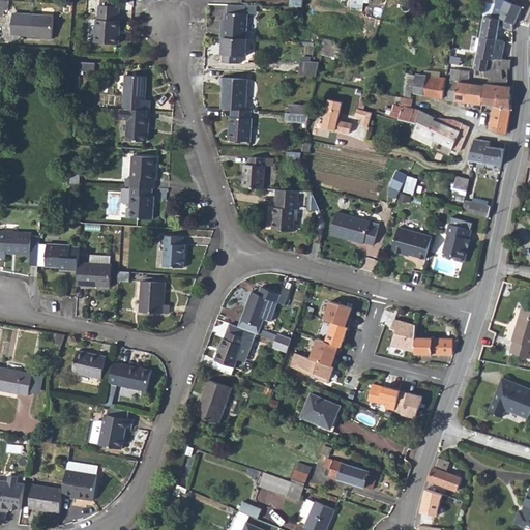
[(102,0),(102,7),(120,8),(120,0),(102,0)]
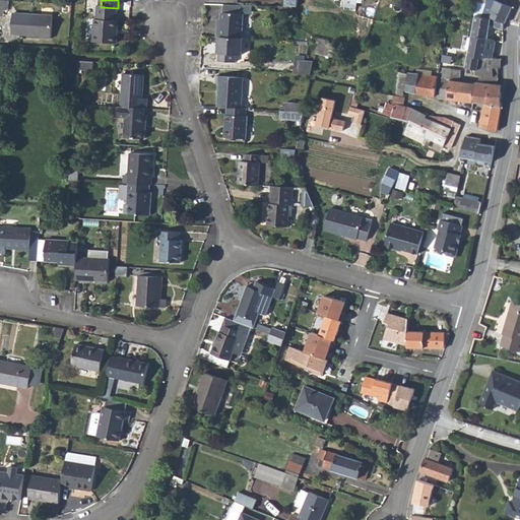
[(490,0),(486,0),(484,5),(483,11),(481,18),(489,19),(504,24),(506,24),(513,8),(490,0)]
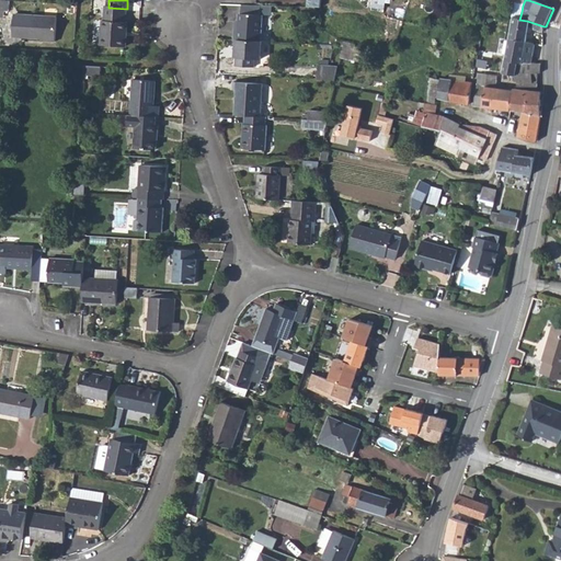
[(513,19),(508,41),(525,44),(529,29),(531,29),(531,30),(542,33),(544,26),(527,21),(519,20),(522,12),(523,6),(514,3),(512,18),(513,19)]
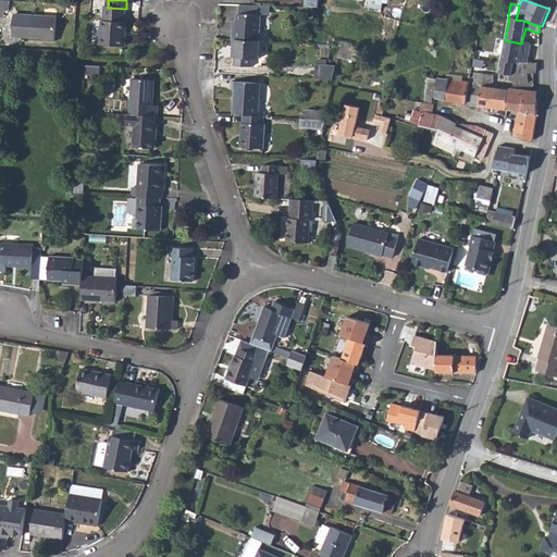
[(107,8),(106,22),(126,24),(127,9),(126,9),(108,8),(107,8)]
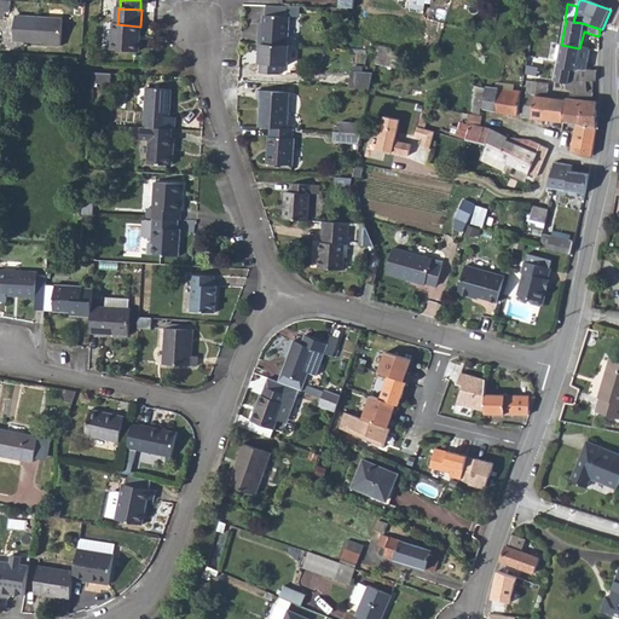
[(17,15),(15,40),(50,44),(50,45),(62,46),(63,19),(17,15)]
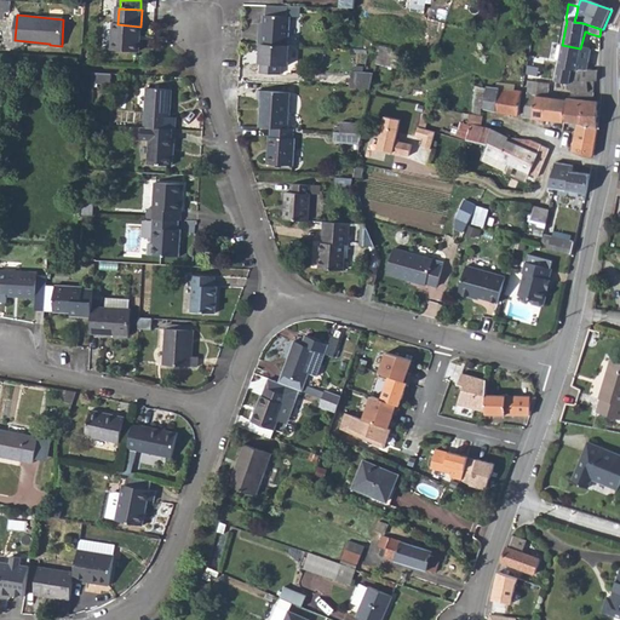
[(253,33),(253,45),(254,45),(282,46),(283,18),(258,16),(258,24),(258,33),(253,33)]
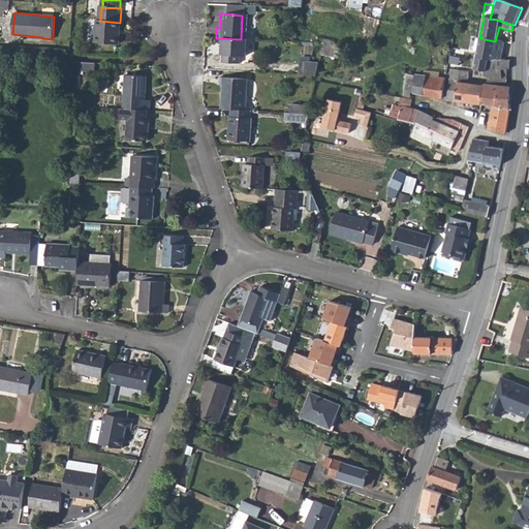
[(100,21),(98,21),(97,44),(119,45),(121,23),(120,23),(100,21)]
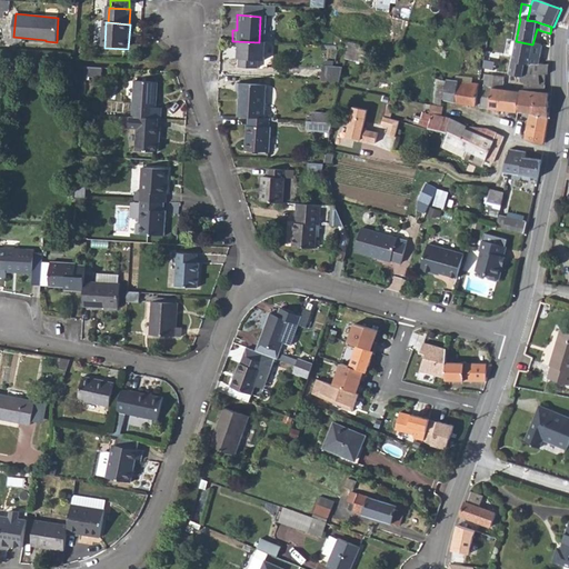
[(233,41),(233,53),(236,53),(236,59),(236,67),(253,68),(253,60),(260,60),(261,42),(259,42),(233,41)]
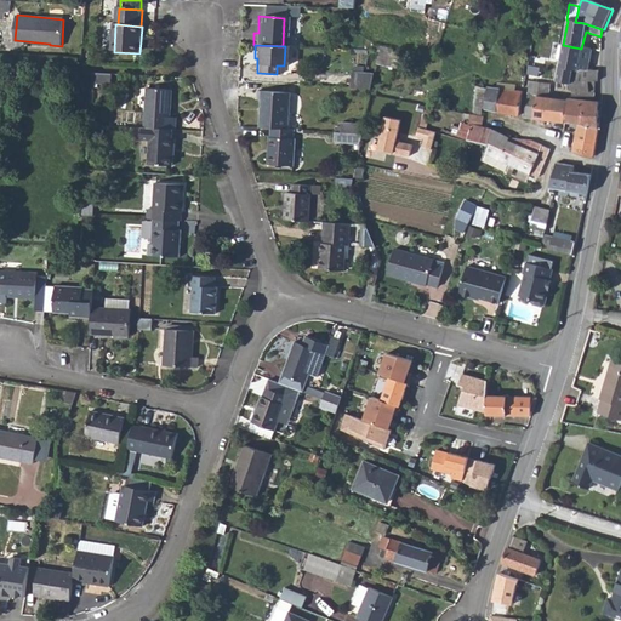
[(563,45),(556,83),(570,85),(573,72),(576,73),(577,69),(585,70),(590,50),(581,49),(563,45)]
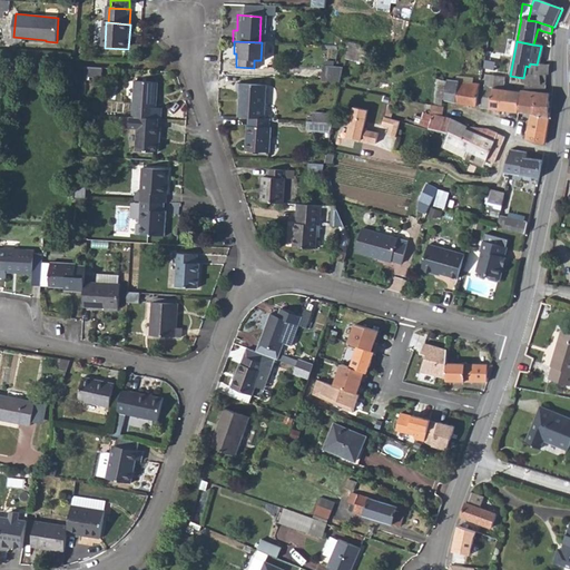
[(523,78),(522,84),(526,84),(546,86),(546,75),(549,75),(549,66),(538,65),(537,65),(530,64),(529,67),(526,66),(523,78)]
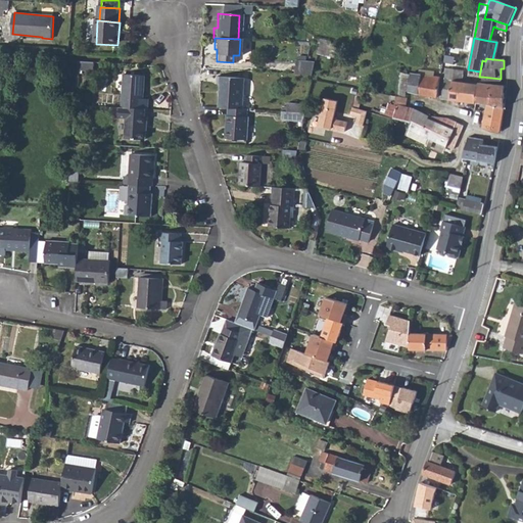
[(293,59),(292,74),(305,75),(308,60),(293,59)]
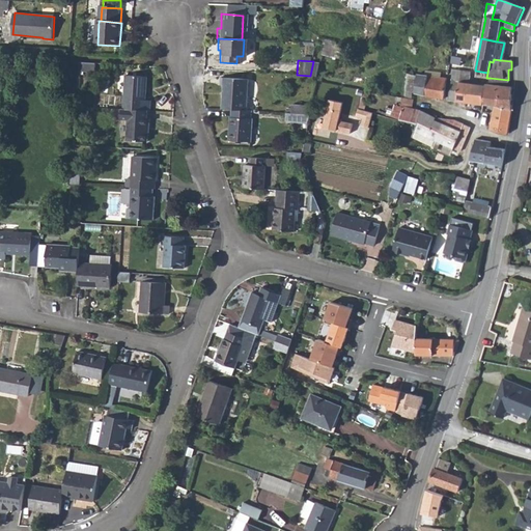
[(453,68),(451,79),(468,82),(470,72),(453,68)]
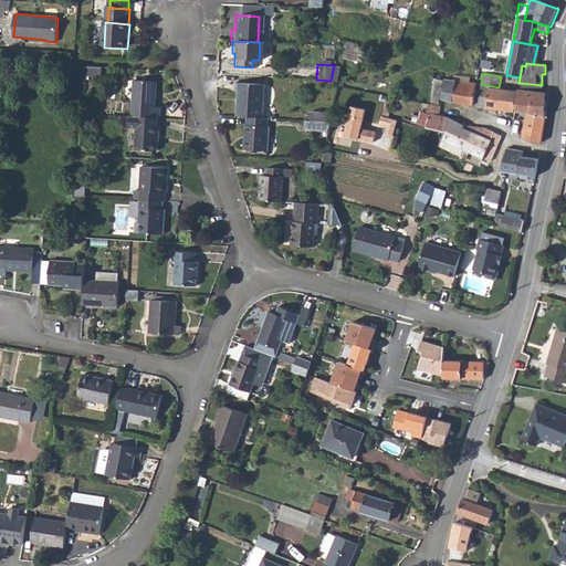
[(435,79),(431,96),(438,98),(441,98),(444,81),(435,79)]
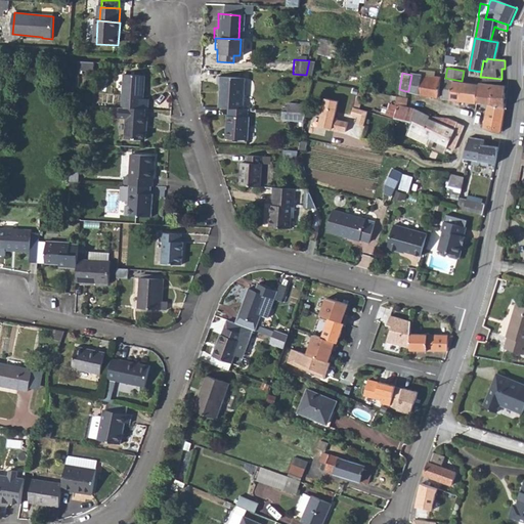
[(411,75),(408,91),(415,93),(438,97),(441,78),(435,77),(422,75),(422,78),(411,75)]
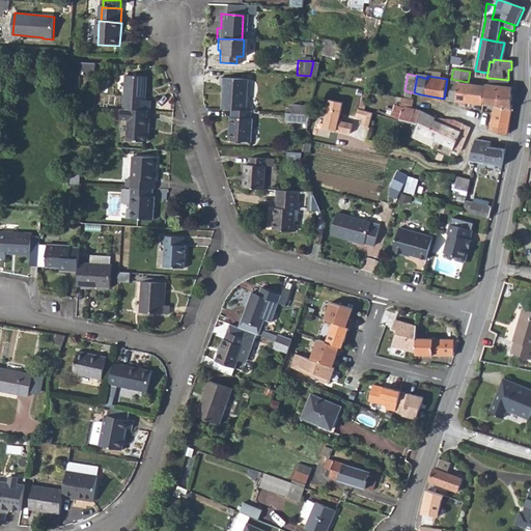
[(127,77),(126,110),(150,111),(151,111),(151,103),(146,102),(147,78),(127,77)]
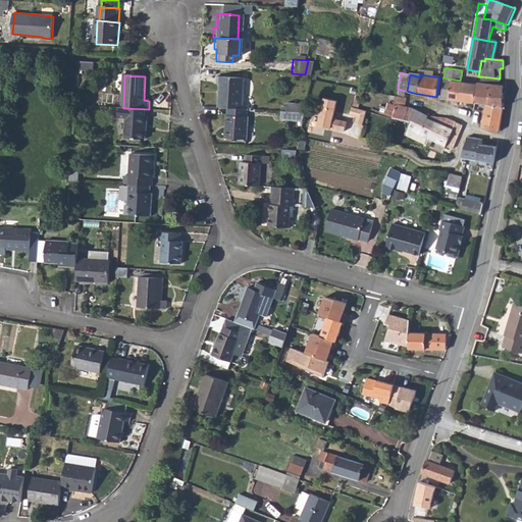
[(481,76),(480,84),(498,86),(500,86),(500,79),(481,76)]
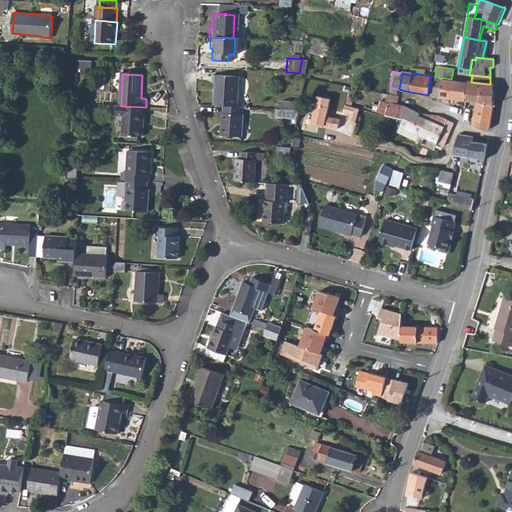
[(212,83),(210,105),(220,106),(234,107),(236,78),(208,76),(207,83),(212,83)]
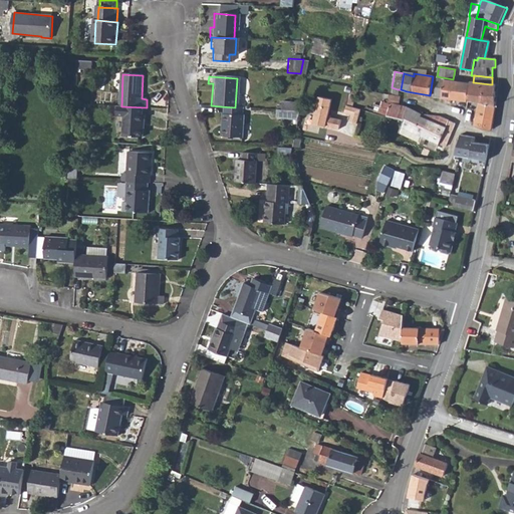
[(437,76),(433,96),(468,101),(470,83),(454,81),(453,79),(437,76)]
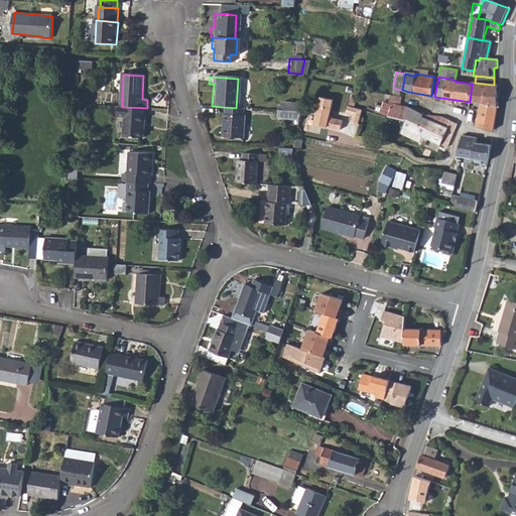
[(472,84),(470,102),(480,104),(497,106),(497,98),(497,86),(494,85),(492,85),(475,83),(472,82),(472,84)]
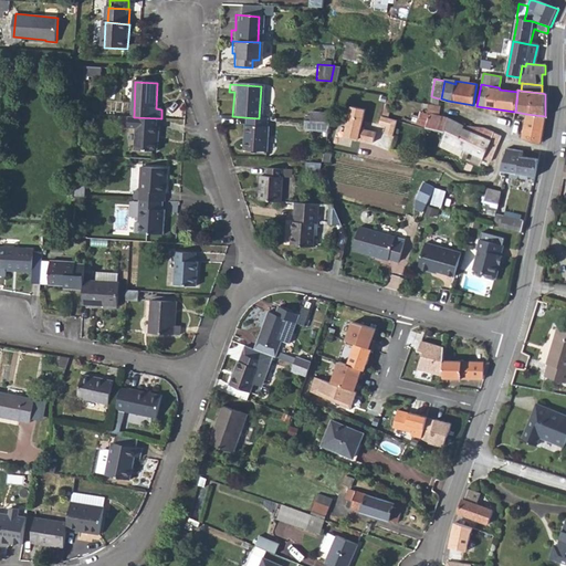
[(428,119),(427,128),(439,132),(444,133),(448,118),(438,116),(439,106),(437,106),(437,105),(430,104),(429,104),(427,114),(425,115),(423,116),(423,118),(425,119),(428,119)]
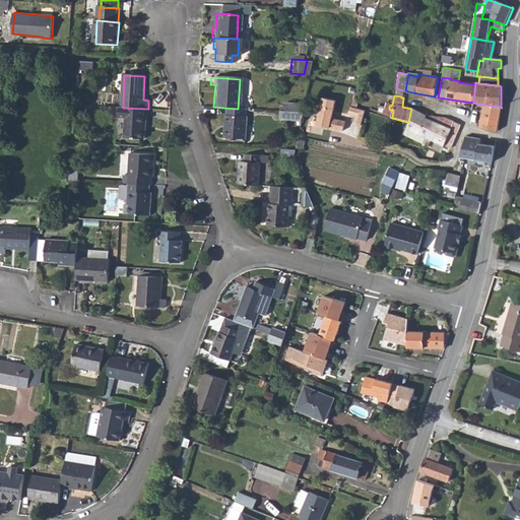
[(323,96),(317,124),(344,129),(346,120),(332,117),(336,100),(323,96)]
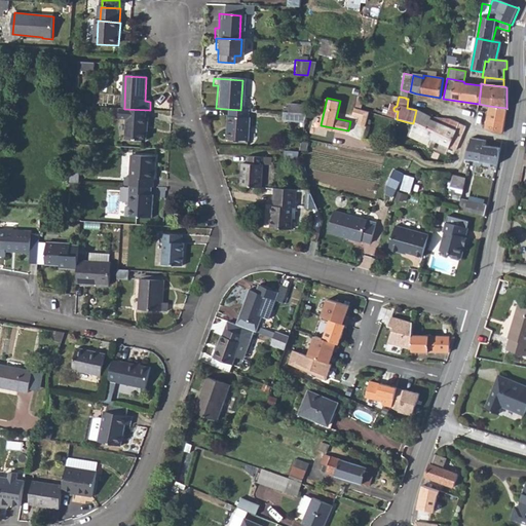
[(285,104),(284,112),(302,113),(303,105),(285,104)]
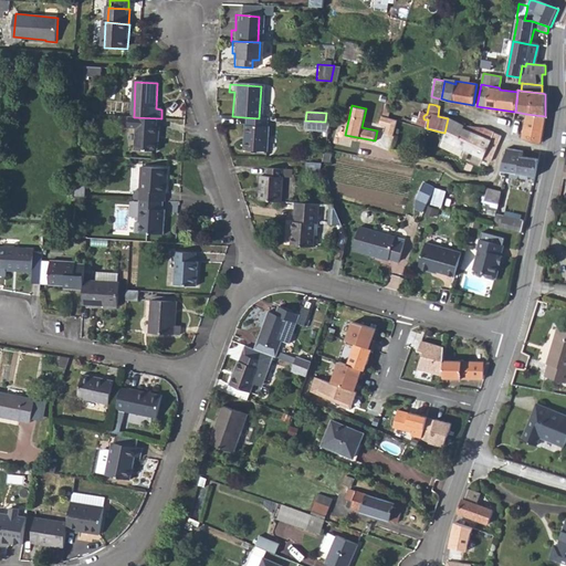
[(82,114),(81,124),(95,125),(95,115),(82,114)]
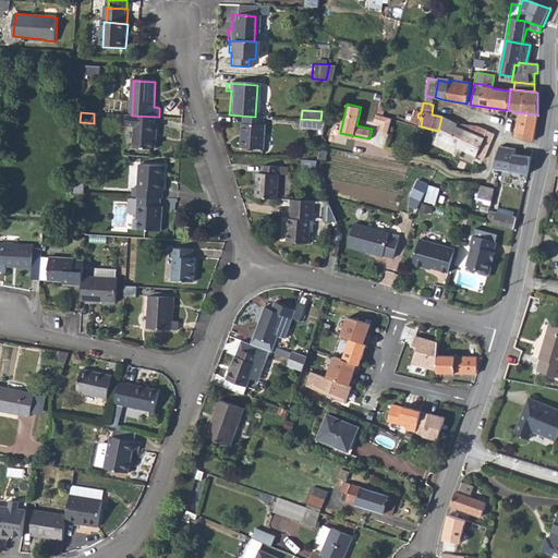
[(393,118),(378,112),(377,112),(375,121),(381,123),(379,131),(388,133),(393,118)]
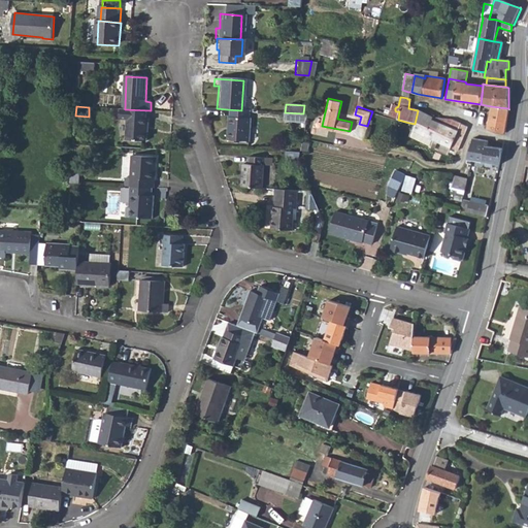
[(508,108),(491,106),(488,129),(505,133),(508,108)]
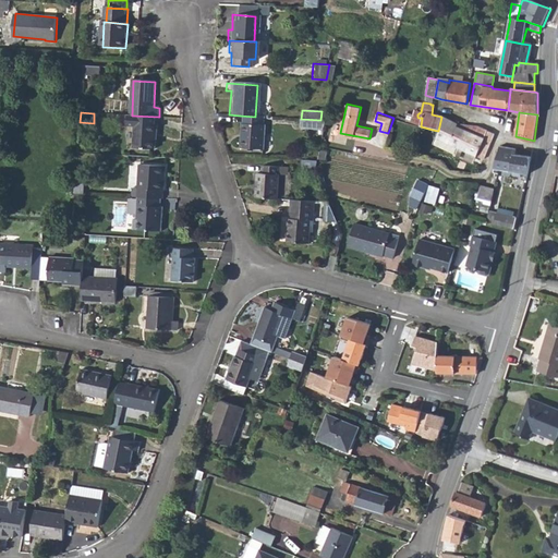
[(130,116),(130,126),(136,126),(135,148),(157,150),(158,133),(159,133),(159,125),(157,125),(158,117),(132,116),(130,116)]
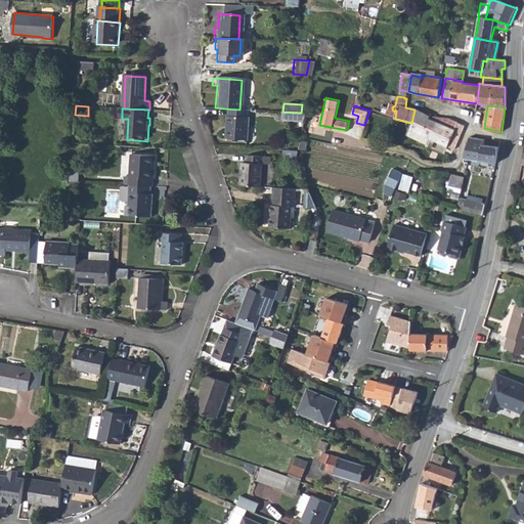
[(239,110),(225,108),(225,116),(223,116),(223,139),(244,140),(246,117),(245,116),(245,110),(239,110)]
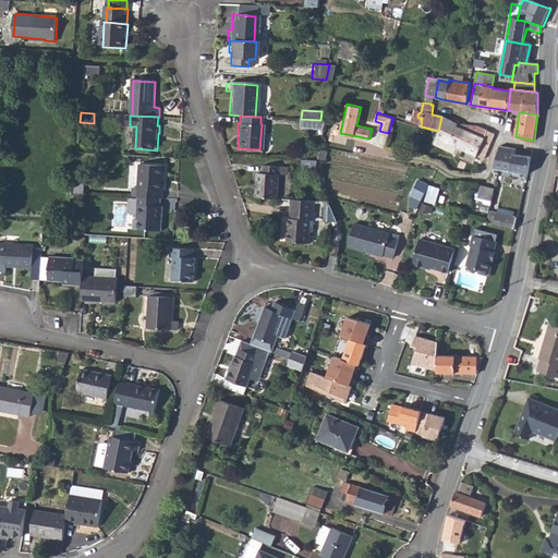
[(438,131),(433,130),(432,133),(436,134),(437,132),(450,138),(448,143),(476,156),(487,131),(478,126),(456,123),(441,117),(438,131)]
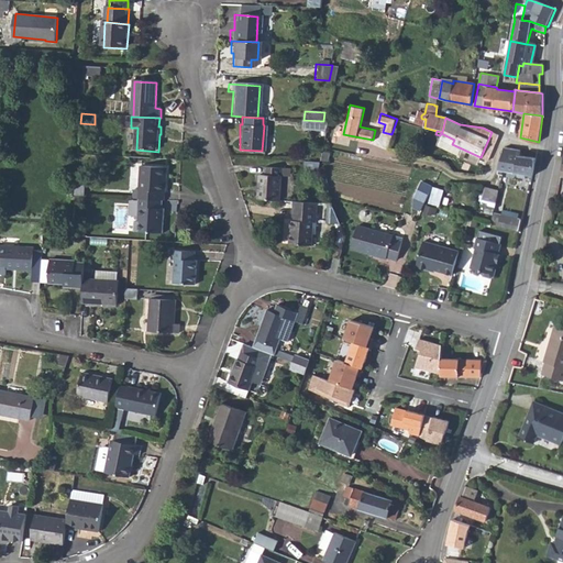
[(304,120),(304,128),(321,129),(323,121),(304,120)]
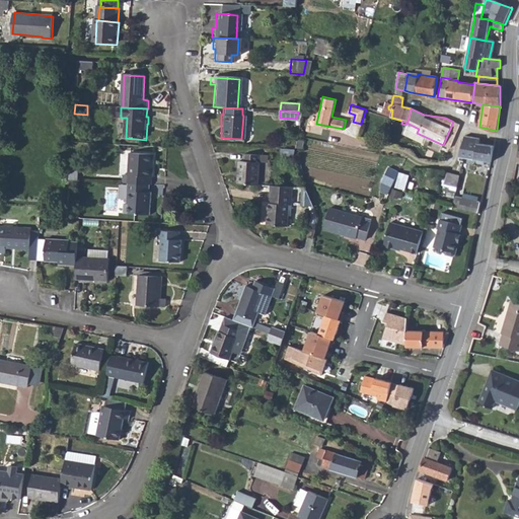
[(453,122),(443,145),(449,148),(460,124),(453,122)]
